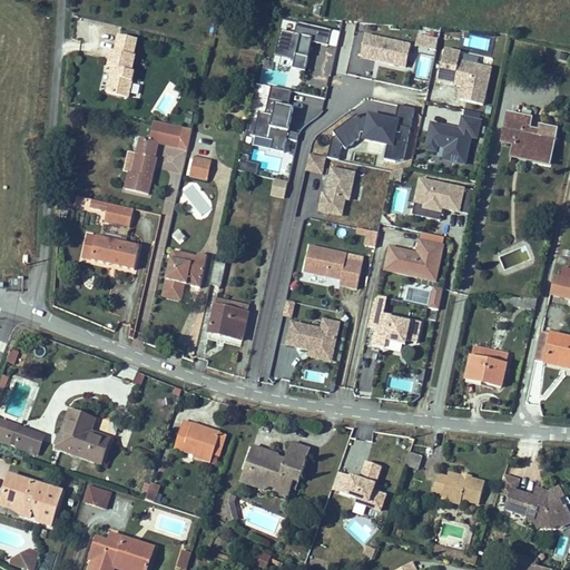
[(293,68),(305,71),(312,42),(328,46),(332,31),(297,23),(295,35),(281,31),(275,55),(295,59),(293,68)]
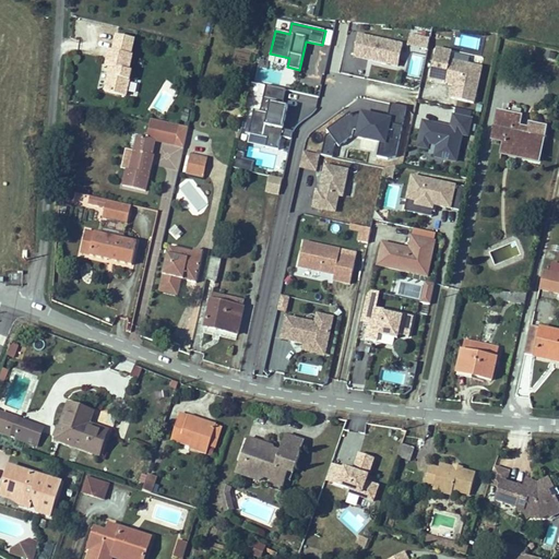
[(397,67),(404,42),(358,31),(352,57),(397,67)]
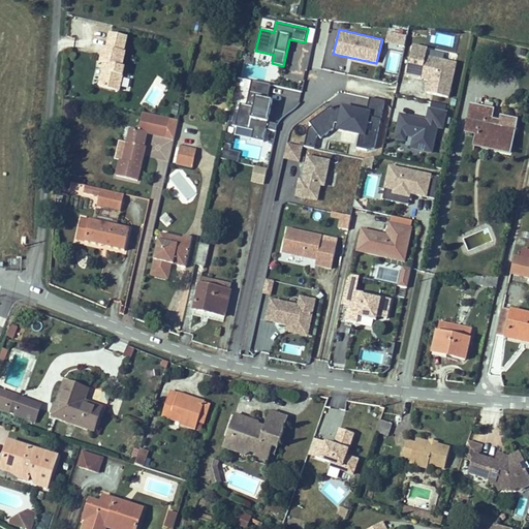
[(126,37),(110,34),(106,49),(103,49),(100,63),(104,64),(99,87),(119,91),(124,67),(122,67),(125,53),(123,53),(126,37)]
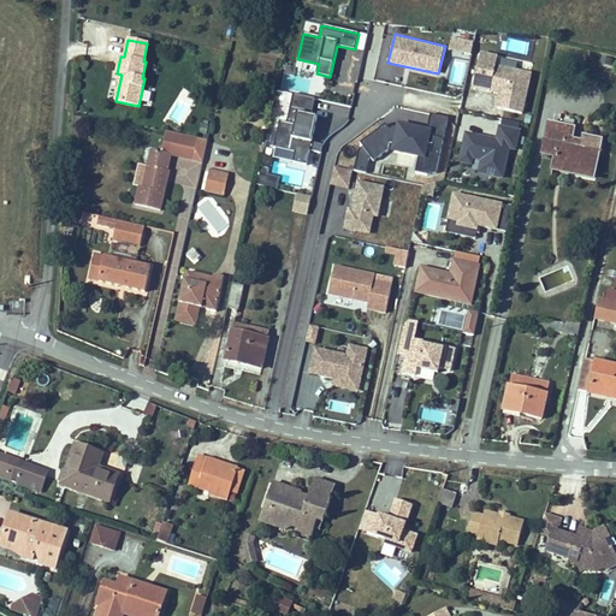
[(496,55),(480,52),(473,87),(499,93),(497,106),(521,111),(528,73),(493,66),(496,55)]
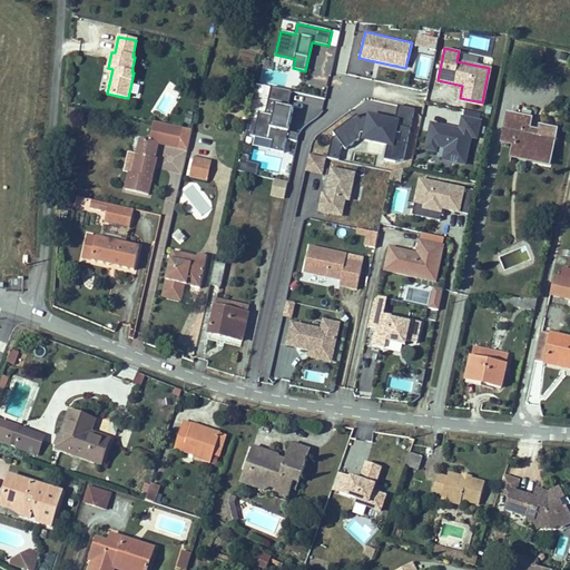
[(416,64),(420,50),(411,49),(409,62),(416,64)]
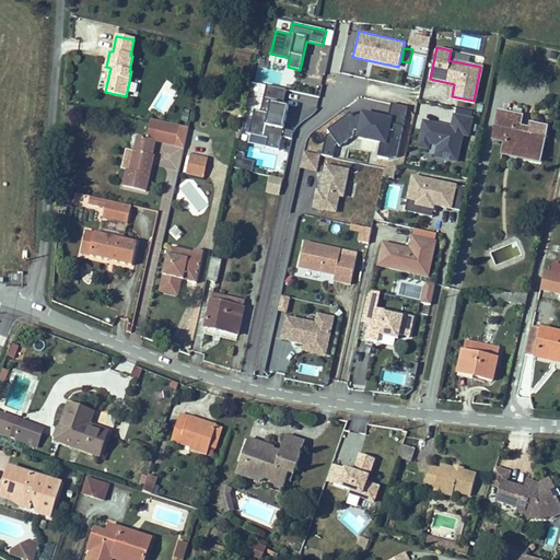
[(411,53),(408,76),(423,78),(426,55),(411,53)]
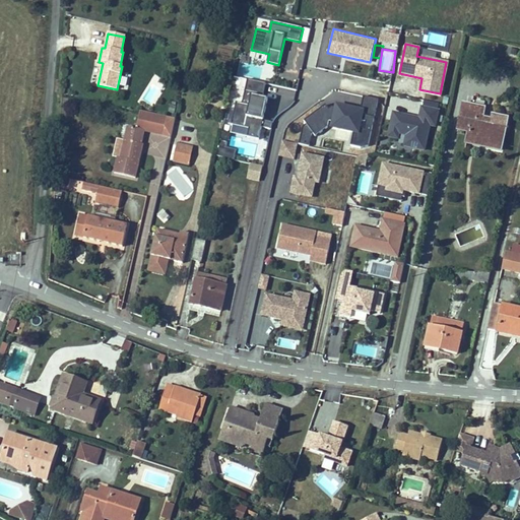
[(247,137),(258,139),(261,127),(271,130),(274,123),(263,121),(267,100),(262,99),(265,83),(247,79),(242,105),(236,103),(231,125),(249,129),(247,137)]
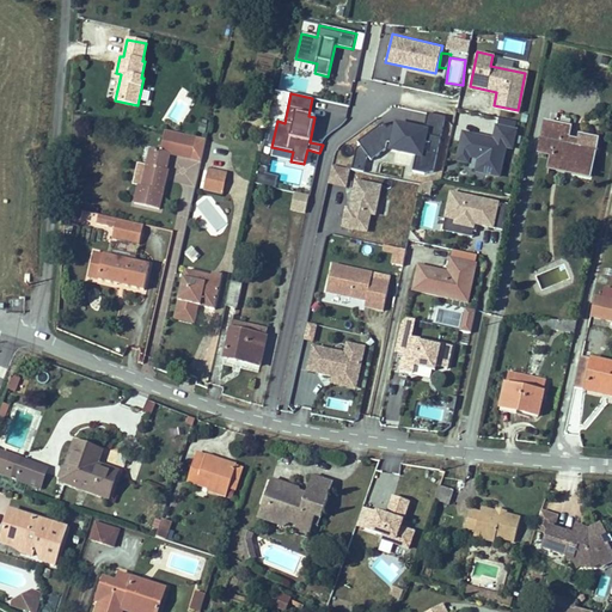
[(434,172),(446,117),(428,114),(424,132),(396,126),(396,128),(391,127),(387,129),(384,123),(357,140),(361,147),(357,151),(353,171),(365,173),(367,159),(368,158),(369,159),(386,148),(416,154),(412,172),(424,175),(434,172)]
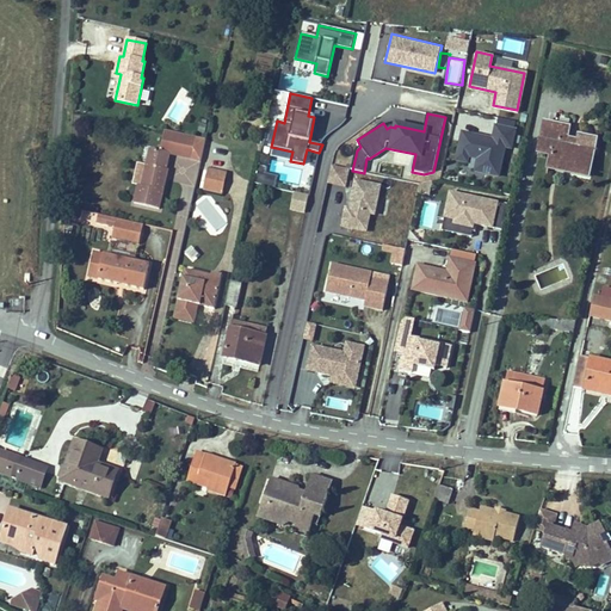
[(514,131),(517,122),(498,118),(497,127),(514,131)]
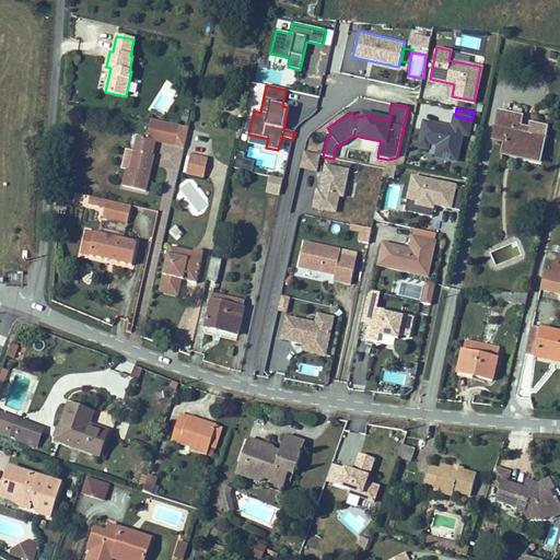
[(522,117),(500,113),(494,139),(505,141),(504,149),(525,153),(524,159),(539,162),(547,128),(532,125),(531,130),(520,128),(522,117)]
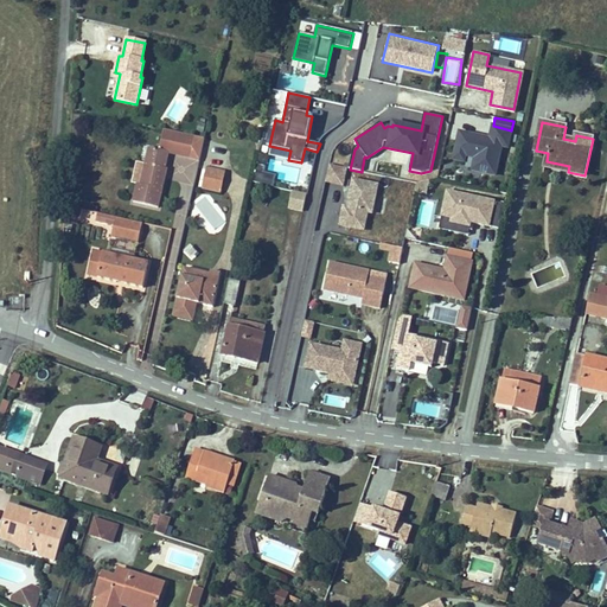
[(508,146),(511,131),(493,126),(490,138),(460,132),(454,158),(465,160),(466,154),(475,157),(486,159),(484,172),(496,174),(503,145),(508,146)]
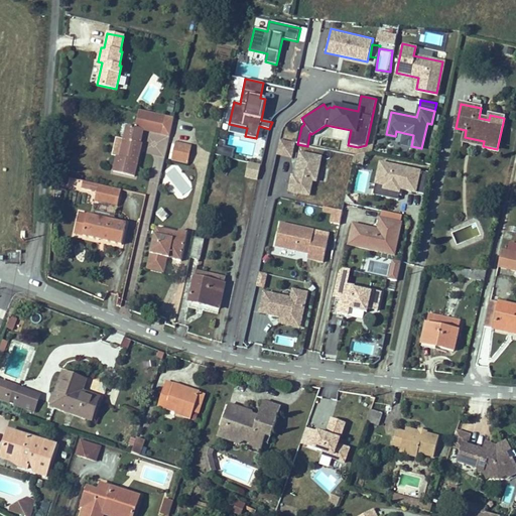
[(166,117),(139,111),(135,128),(127,126),(123,140),(127,140),(123,158),(117,157),(113,172),(135,176),(142,144),(140,143),(139,143),(140,140),(141,140),(143,130),(162,134),(166,117)]
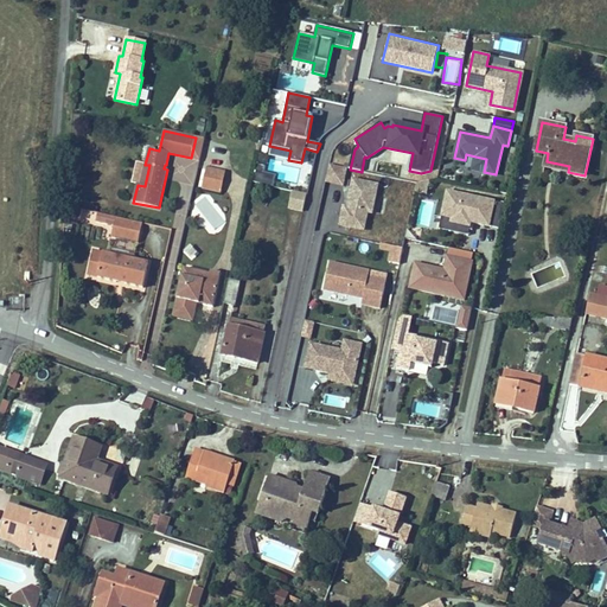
[(204,140),(196,138),(191,158),(199,160),(204,140)]
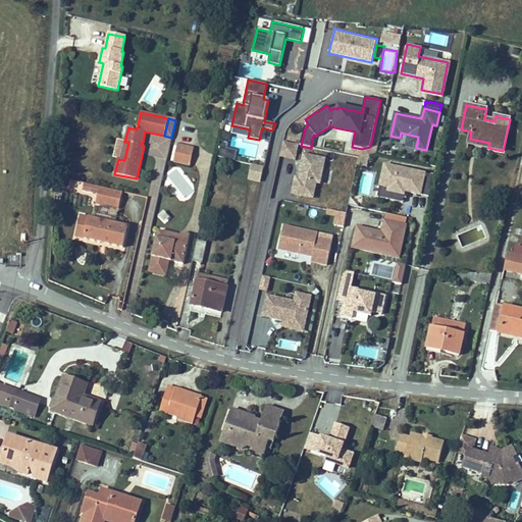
[(407,146),(416,148),(418,137),(409,135),(407,146)]
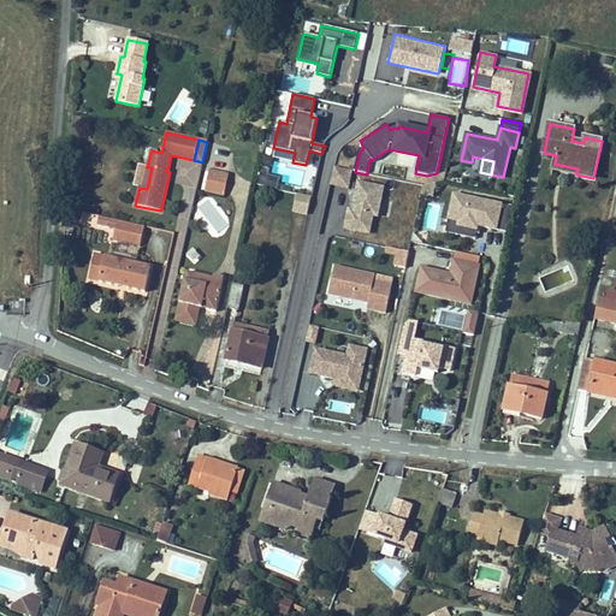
[(147,167),(138,165),(134,187),(140,188),(147,189),(152,167),(147,167)]
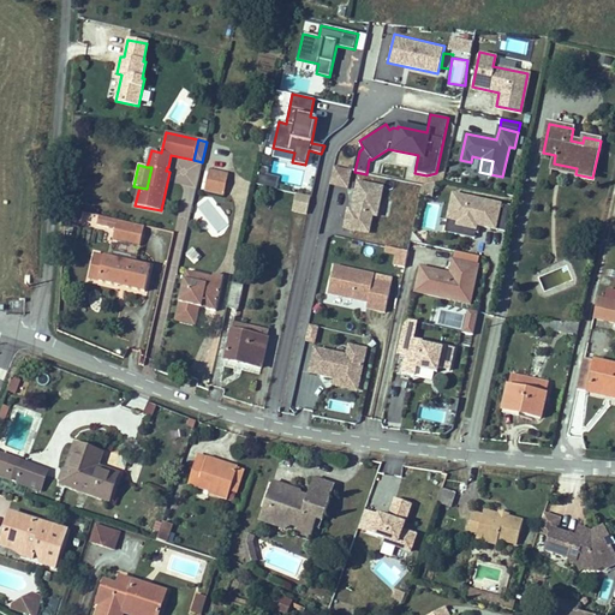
[(268,169),(260,167),(256,185),(279,189),(280,185),(276,184),(279,178),(267,174),(268,169)]
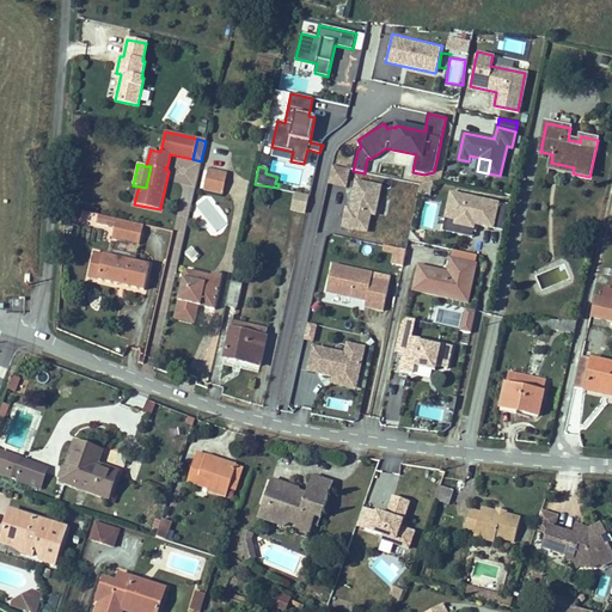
[(349,170),(332,166),(328,183),(346,188),(349,170)]
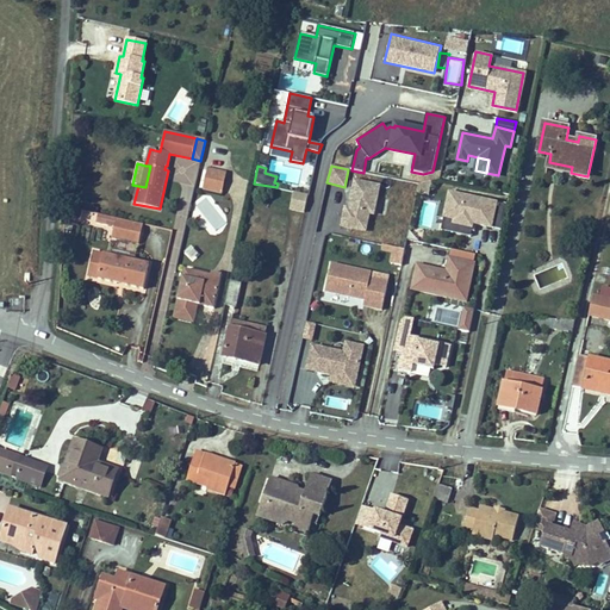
[(204,190),(222,193),(226,173),(209,169),(204,190)]
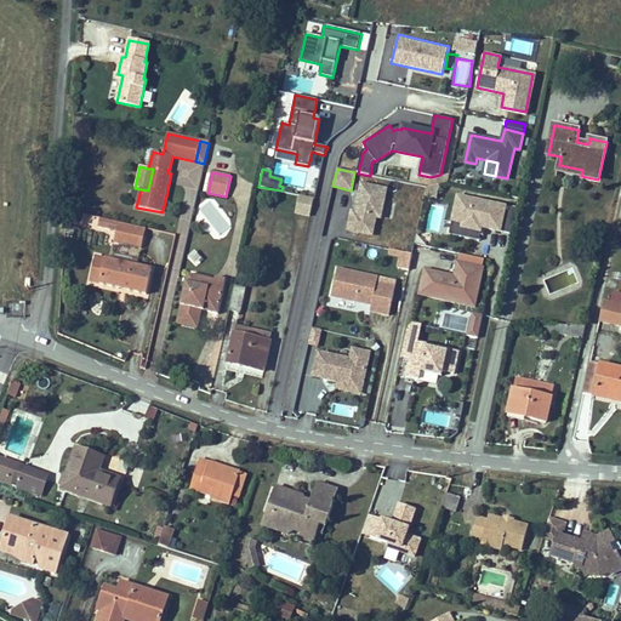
[(387,189),(362,184),(357,206),(355,212),(352,212),(348,231),(372,235),(376,218),(381,220),(387,189)]
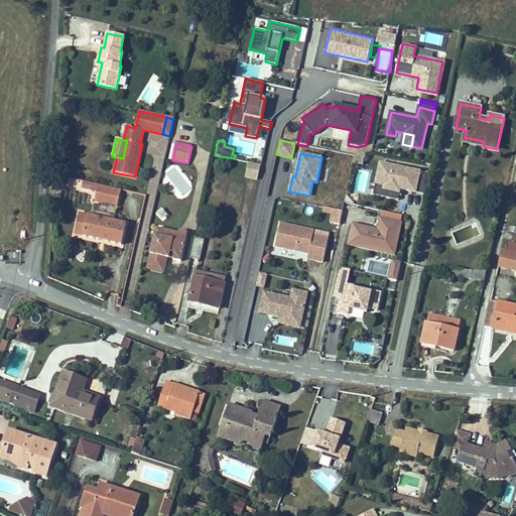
[(258,178),(262,164),(250,161),(247,176),(258,178)]
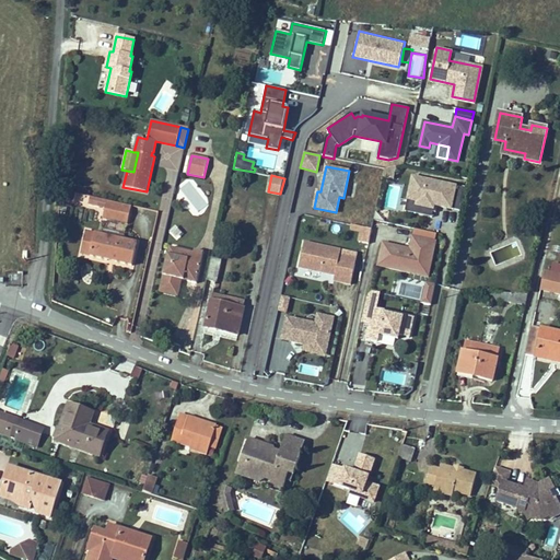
[(461,211),(466,188),(412,177),(408,200),(417,201),(416,206),(433,210),(434,206),(438,207),(461,211)]
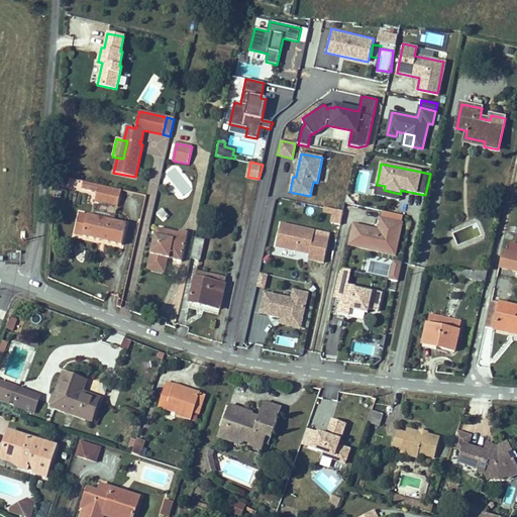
[(121,191),(84,182),(82,190),(97,193),(95,202),(117,207),(121,191)]
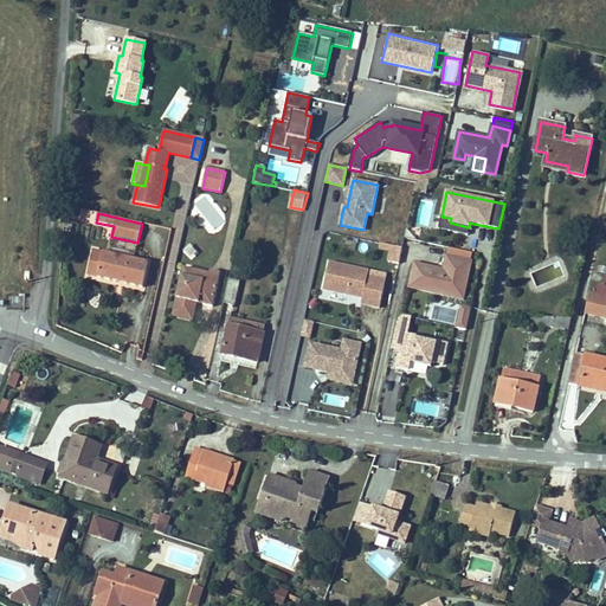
[(451,218),(442,217),(438,230),(468,236),(469,230),(471,231),(474,224),(470,223),(469,227),(450,223),(451,218)]
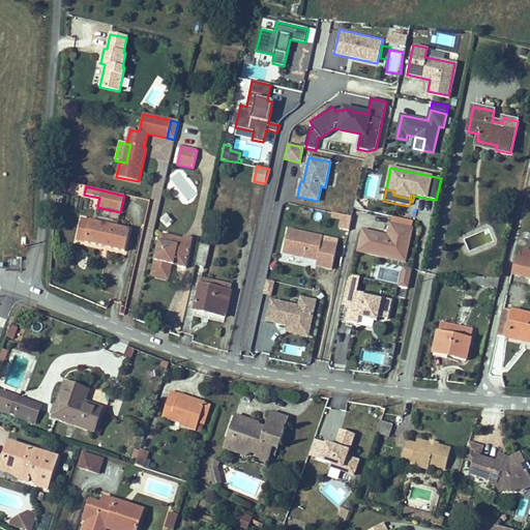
[(352,217),(344,215),(343,219),(341,229),(349,231),(352,217)]
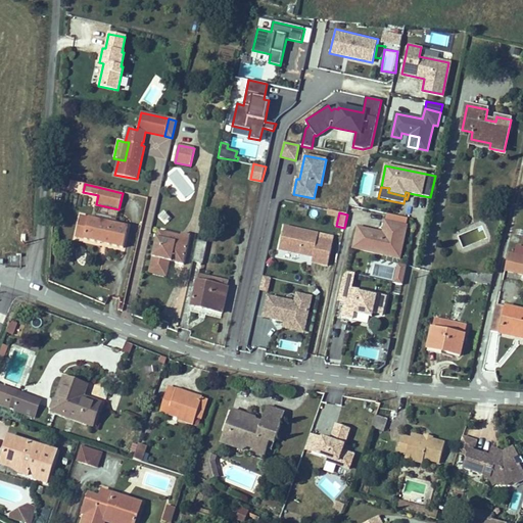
[(77,237),(84,239),(89,218),(81,216),(77,237)]
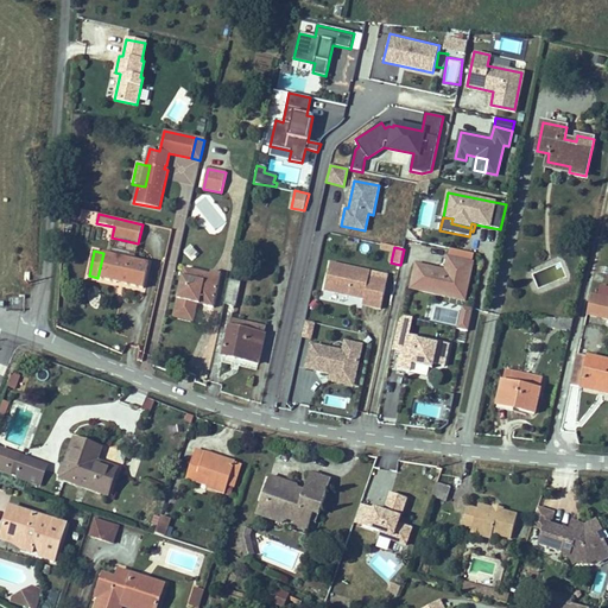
[(144,289),(150,264),(103,253),(97,278),(144,289)]
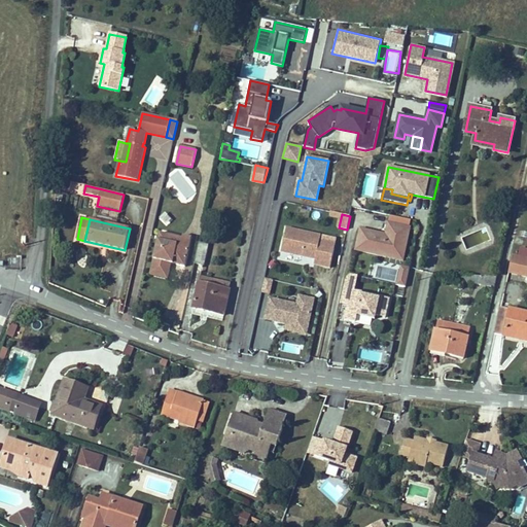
[(411,227),(386,222),(384,235),(383,238),(379,237),(380,234),(360,230),(356,250),(378,255),(380,246),(406,251),(411,227)]
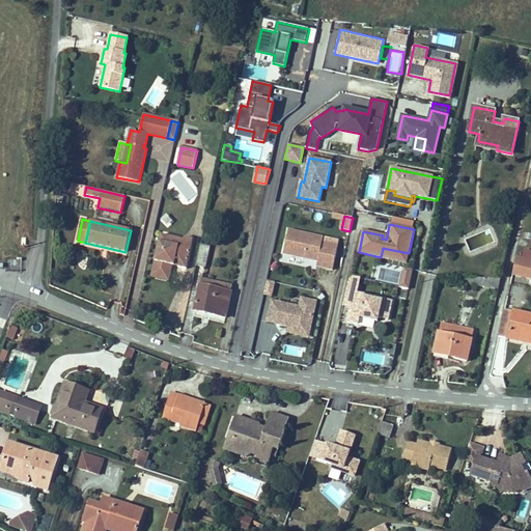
[(324,238),(288,230),(283,254),(317,261),(316,267),(333,270),(337,251),(322,248),(323,243),(324,238)]
